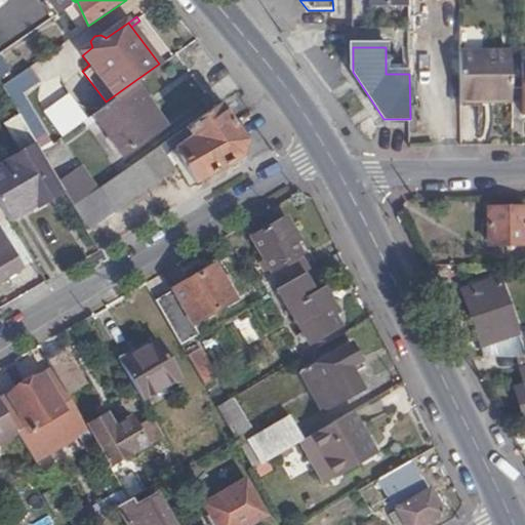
[(491,105),(514,105),(513,80),(513,58),(462,58),(462,101),(491,101),(491,105)]
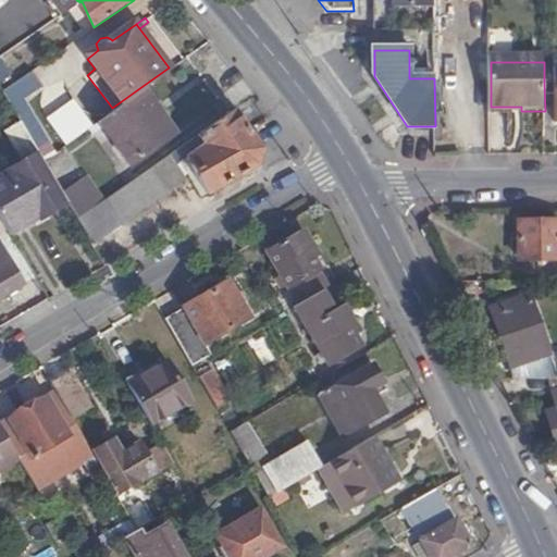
[(545,111),(545,121),(556,120),(556,84),(544,85),(545,111)]
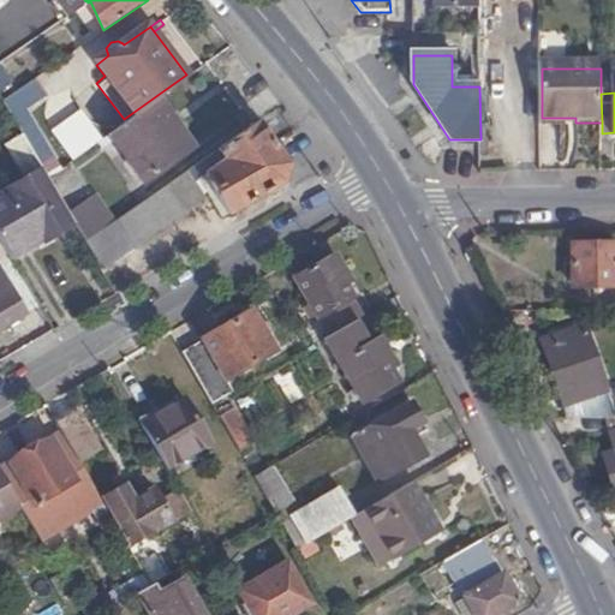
[(192,147),(157,95),(124,119),(107,131),(143,181),(192,147)]
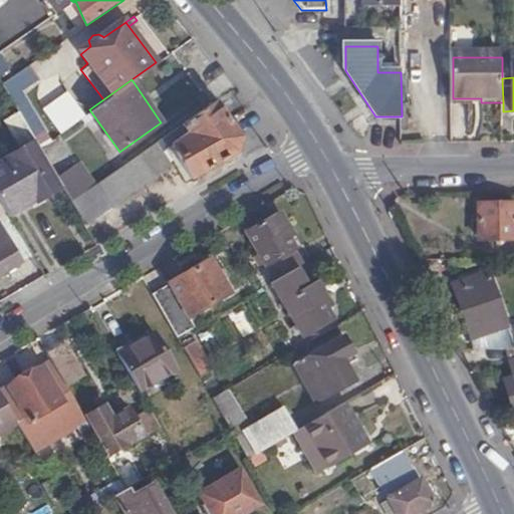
[(241,138),(218,101),(182,125),(188,135),(171,147),(194,178),(239,151),(241,138)]
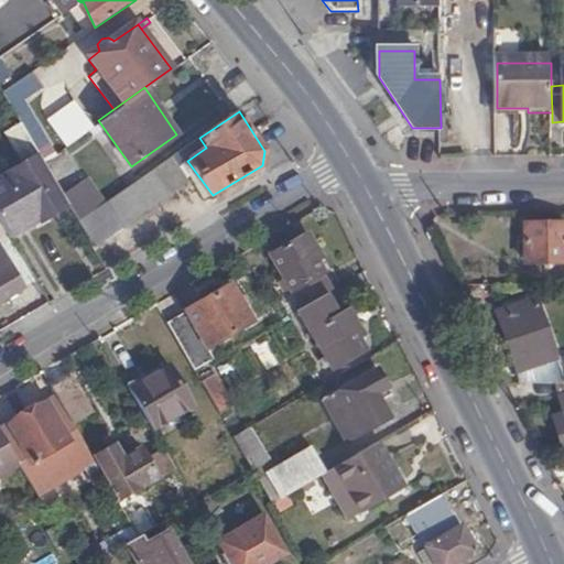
[(0,147),(13,170),(40,155),(25,131),(0,144),(0,147)]
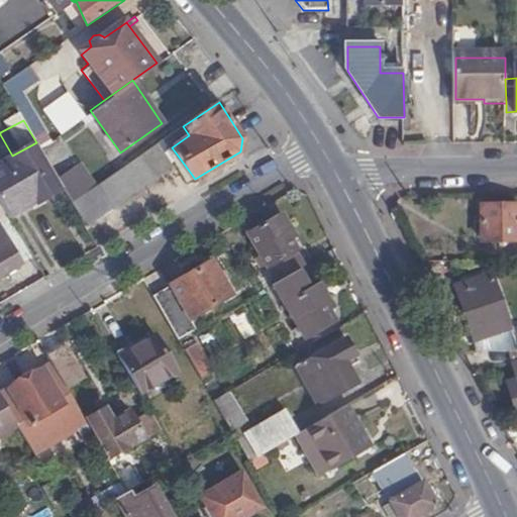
[(164,153),(172,147),(189,135),(183,126),(157,144),(164,153)]
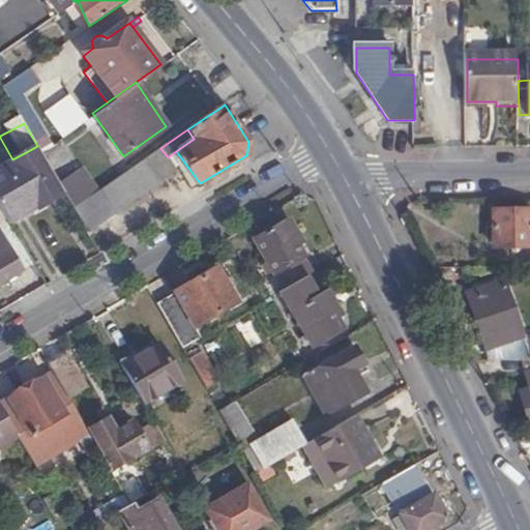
[(0,167),(0,204),(11,224),(63,192),(59,182),(40,151),(37,146),(12,159),(0,167)]
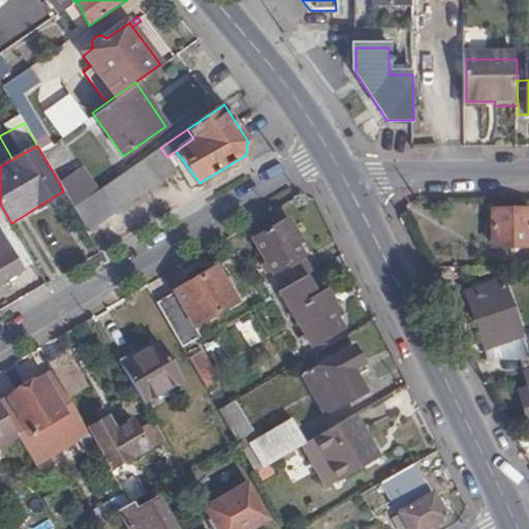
[(73,207),(86,229),(176,170),(167,157),(160,148),(98,190),(73,207)]
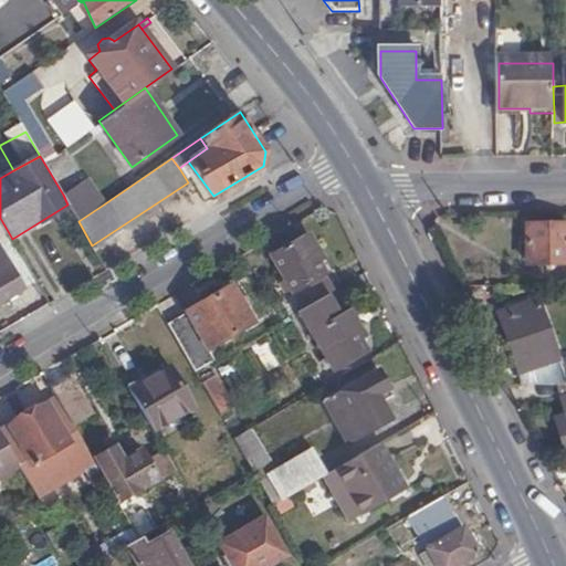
[(67,205),(79,221),(105,203),(87,179),(63,195),(67,205)]
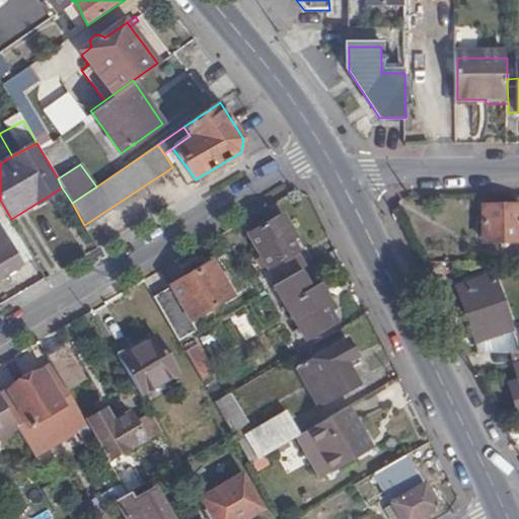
[(518,241),(518,206),(485,207),(486,241),(518,241)]
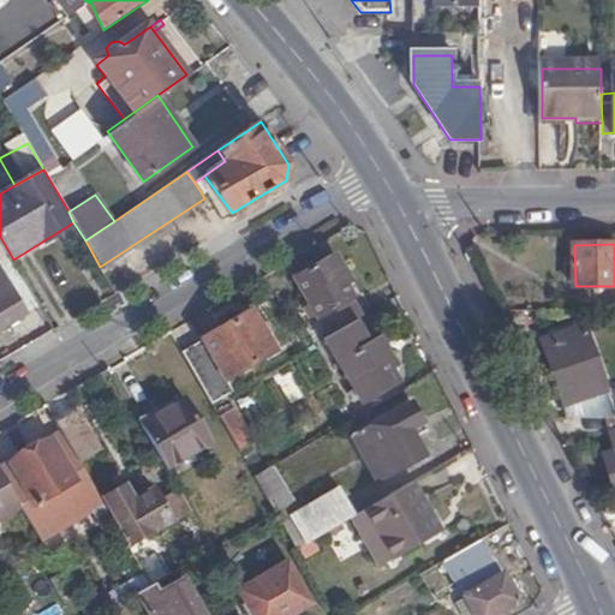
[(327,314),(354,297),(347,284),(344,276),(350,273),(347,269),(345,268),(340,260),(298,284),(318,318),(327,314)]
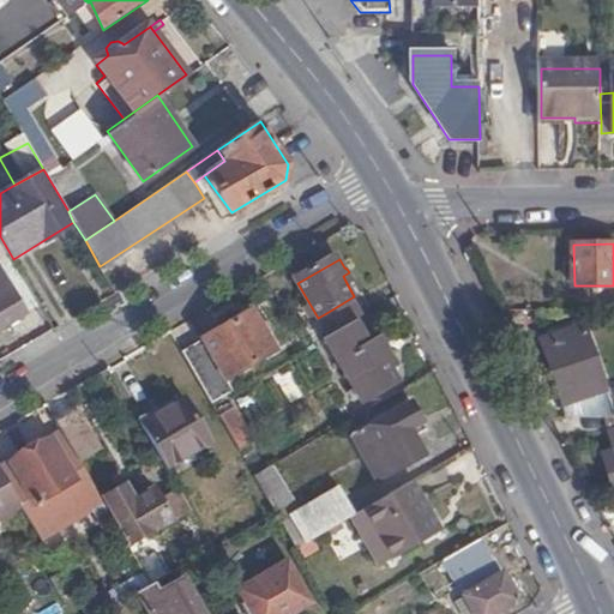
[(0,265),(0,326),(26,311),(0,265)]
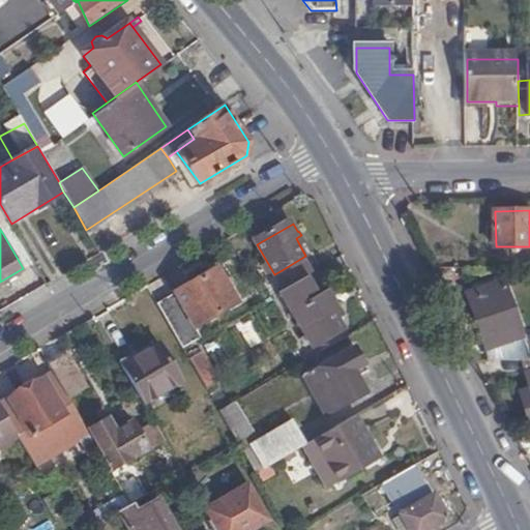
[(306,276),(314,271),(305,256),(282,270),(290,285),(306,276)]
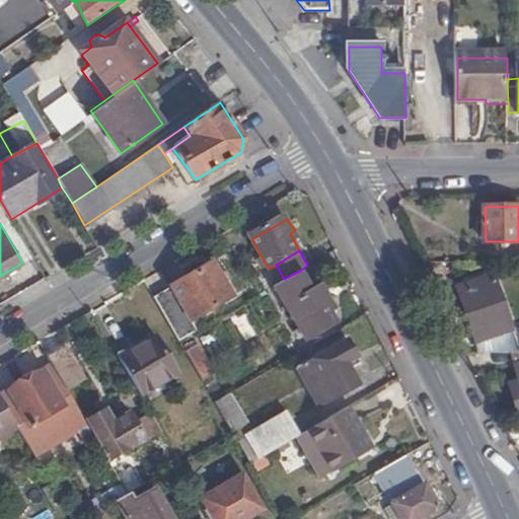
[(212,264),(152,298),(178,342),(198,330),(192,320),(232,296),(212,264)]
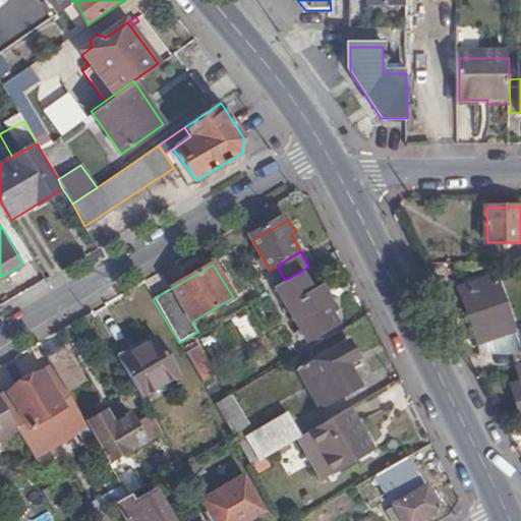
[(285,280),(275,287),(288,308),(312,292),(301,272),(285,280)]
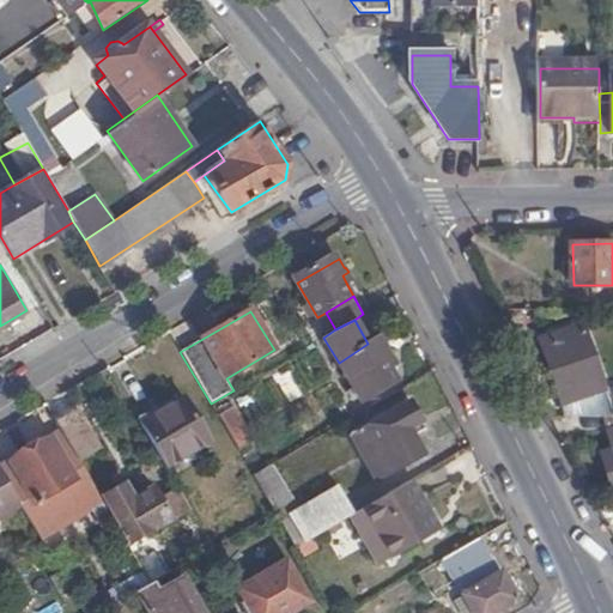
[(612,417),(612,389),(610,390),(583,327),(542,343),(572,418),(592,417),(612,417)]
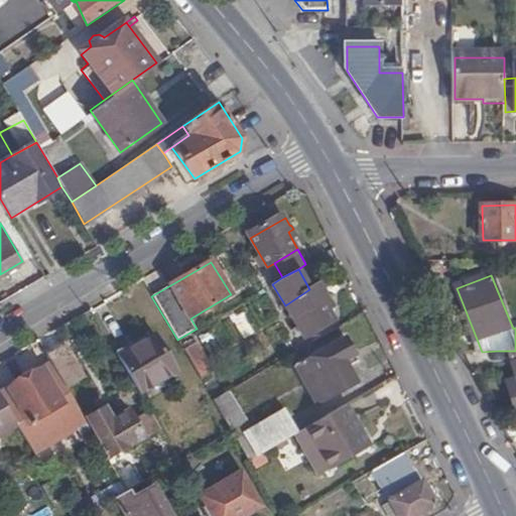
[(318,284),(309,289),(285,305),(303,339),(335,319),(329,309),(333,306),(328,296),(327,297),(318,284)]
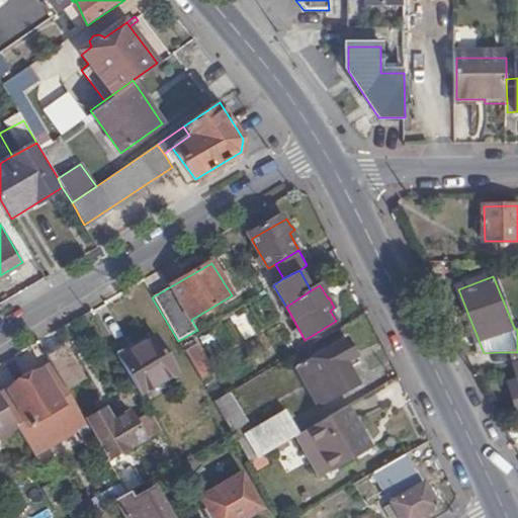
[(155,337),(118,359),(140,396),(176,374),(155,337)]
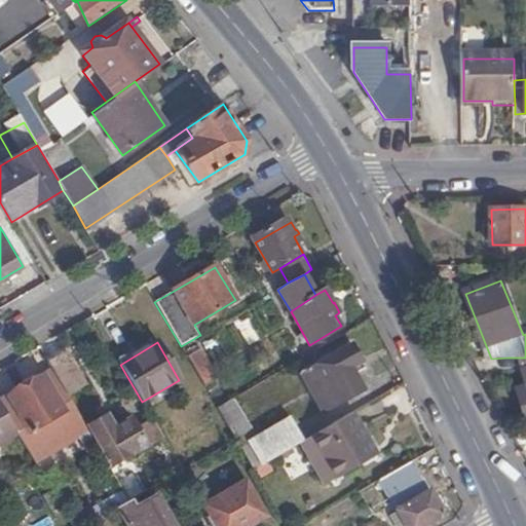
[(347,346),(312,367),(325,390),(333,406),(359,391),(347,371),(358,365),(347,346)]
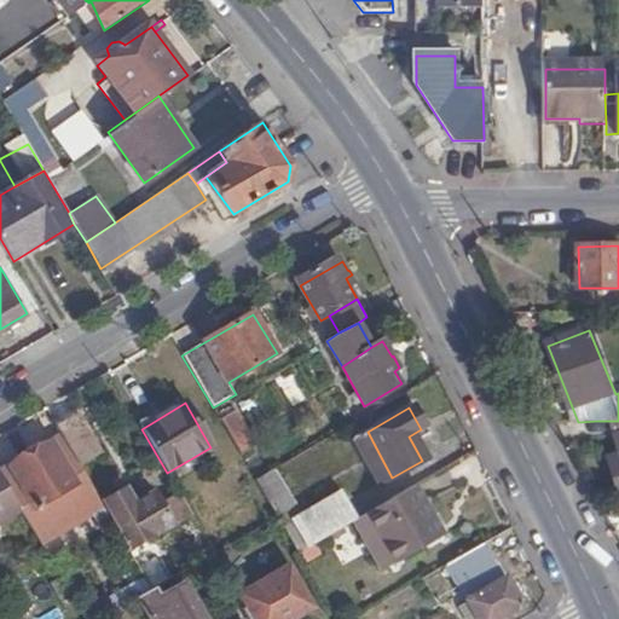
[(233,410),(219,418),(237,450),(250,440),(233,410)]
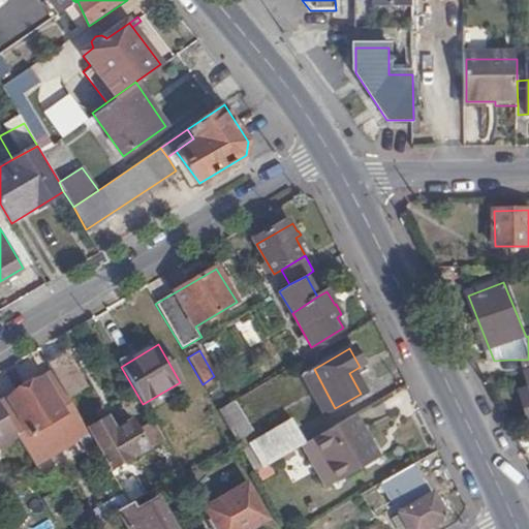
[(67,353),(48,364),(53,372),(67,398),(85,386),(67,353)]
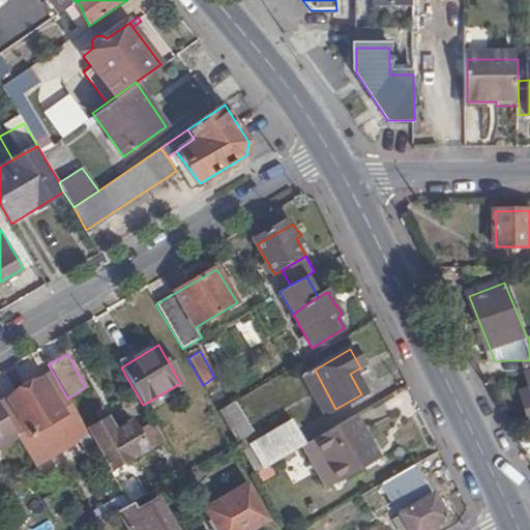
[(521,391),(529,421),(529,360),(511,360),(521,391)]
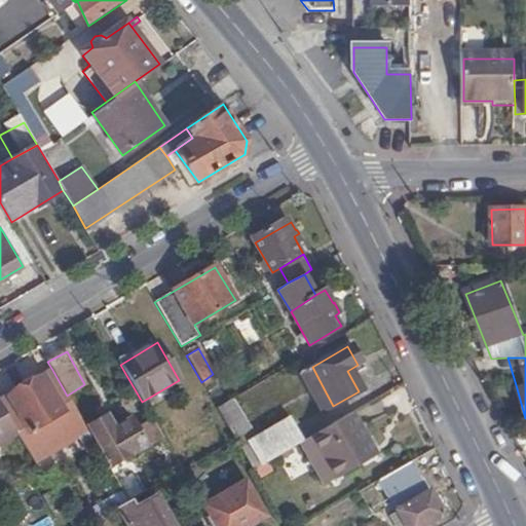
[(325,390),(312,367),(301,373),(313,397),(325,390)]
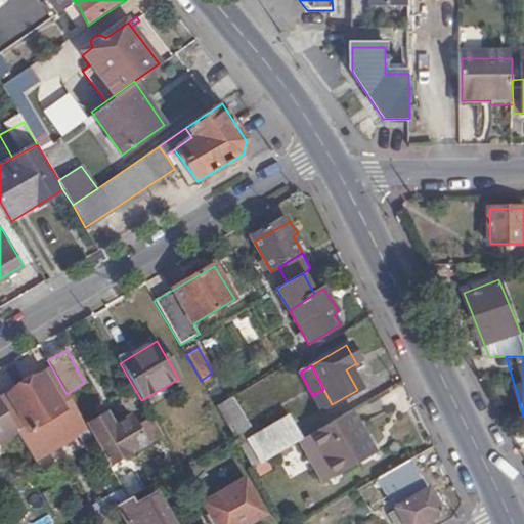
[(8,394),(0,398),(0,401),(34,460),(87,429),(67,394),(52,368),(44,374),(7,394),(8,394)]
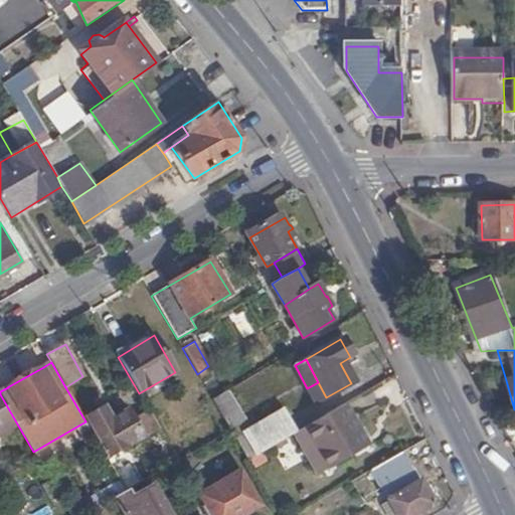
[(318,382),(307,388),(304,392),(312,405),(326,397),(318,382)]
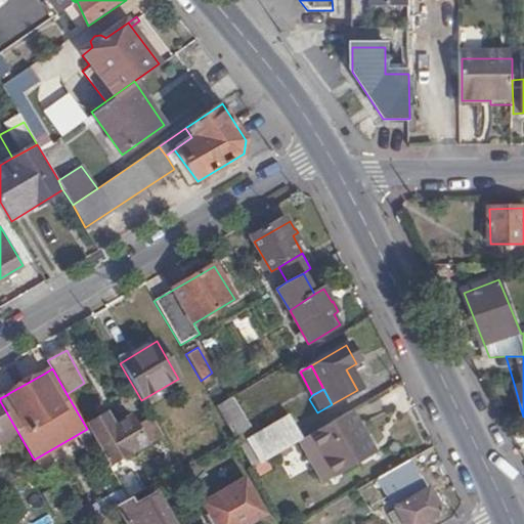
[(253,436),(231,398),(216,407),(233,438),(244,454),(249,450),(245,443),(253,436)]
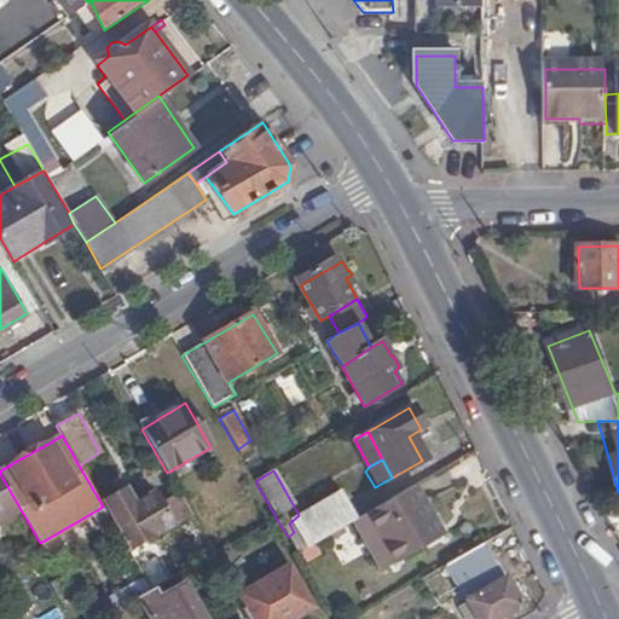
[(0,474),(0,520),(19,509),(0,474)]
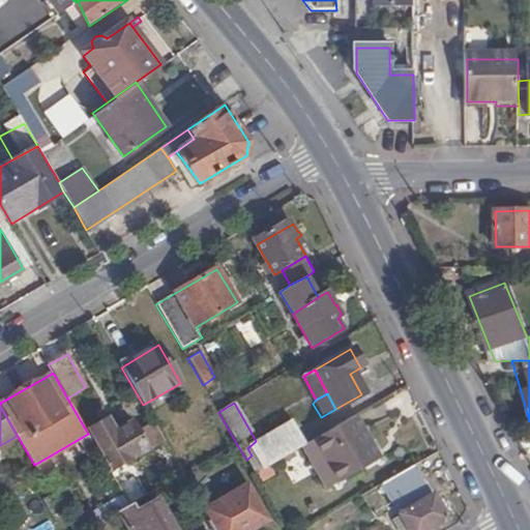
[(379,459),(355,414),(315,439),(340,482),(379,459)]
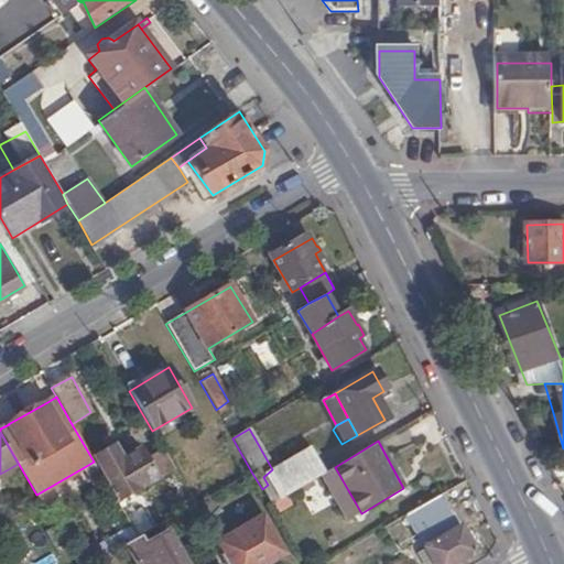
[(93,456),(117,501),(159,476),(149,458),(148,456),(134,463),(132,459),(126,463),(115,444),(93,456)]
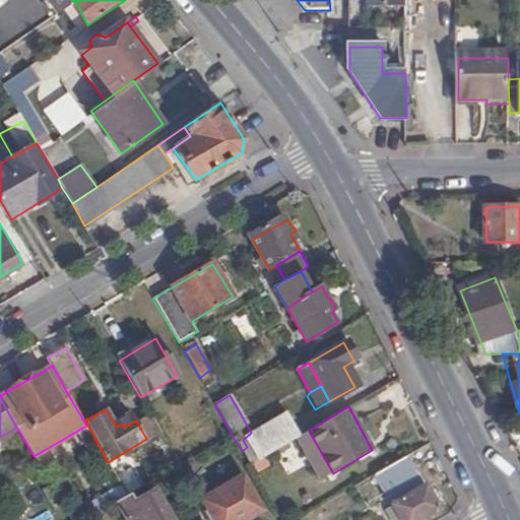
[(285,412),(251,433),(243,440),(247,447),(242,451),(250,464),(299,436),(285,412)]
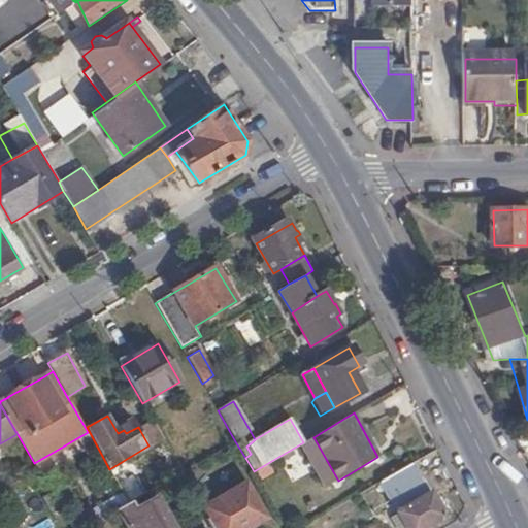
[(139,429),(149,446),(162,438),(153,422),(139,429)]
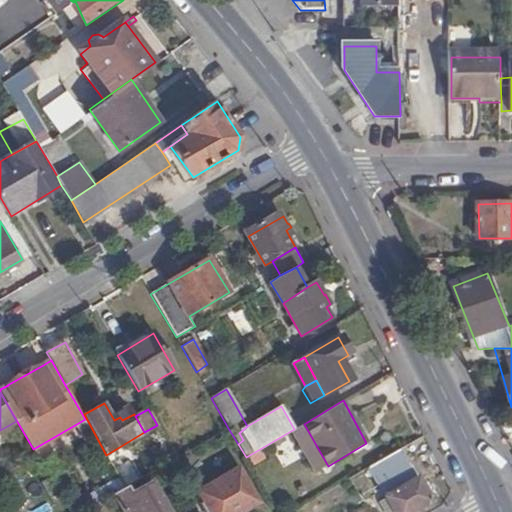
[(428,496),(402,451),(377,466),(391,491),(385,494),(395,511),(408,511),(426,503),(428,496)]
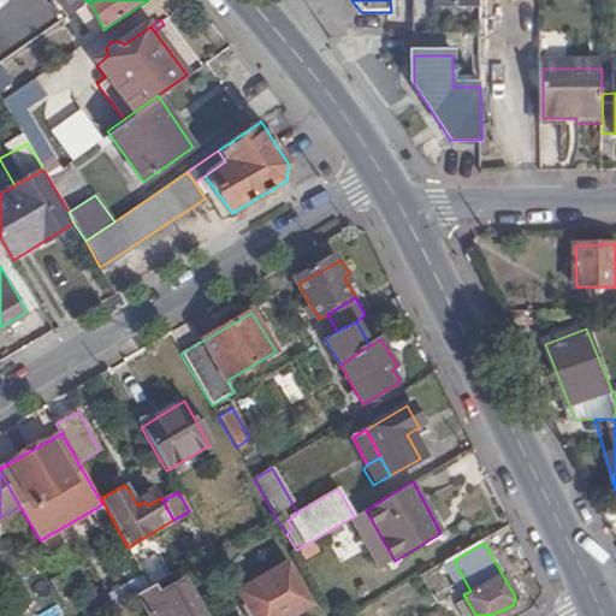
[(253,615),(296,615),(312,608),(286,567),(241,593),(253,615)]
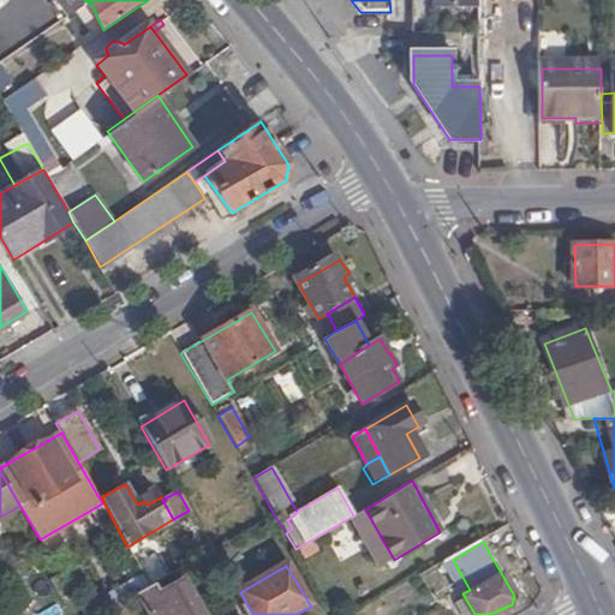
[(133,595),(145,614),(199,614),(180,580),(156,593),(153,584),(150,586),(133,595)]
